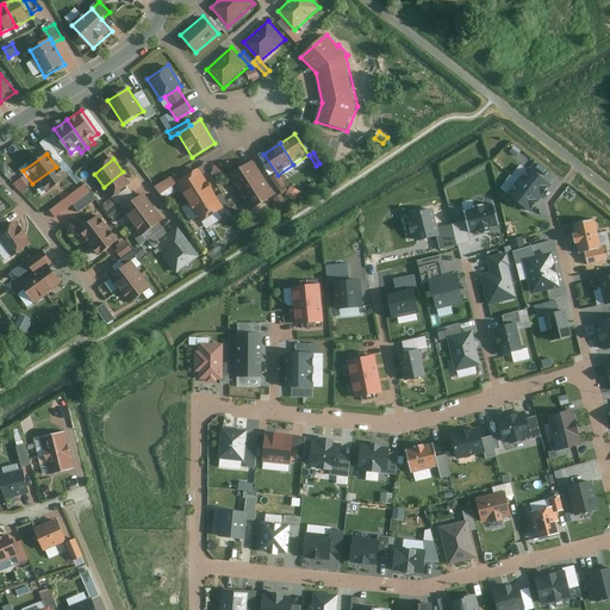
[(228,175),(240,194),(266,179),(253,160),(228,175)]
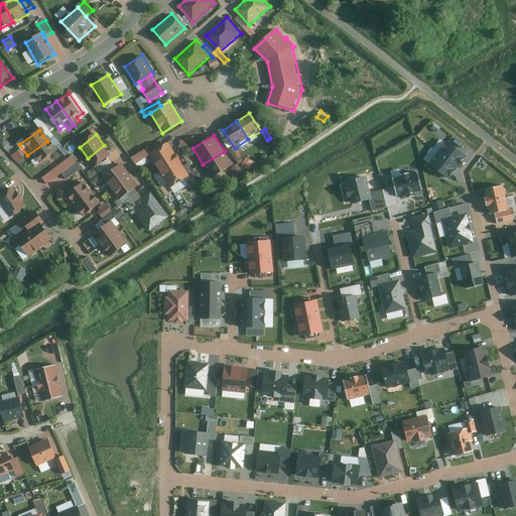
[(55,151),(47,141),(27,155),(35,164),(55,151)]
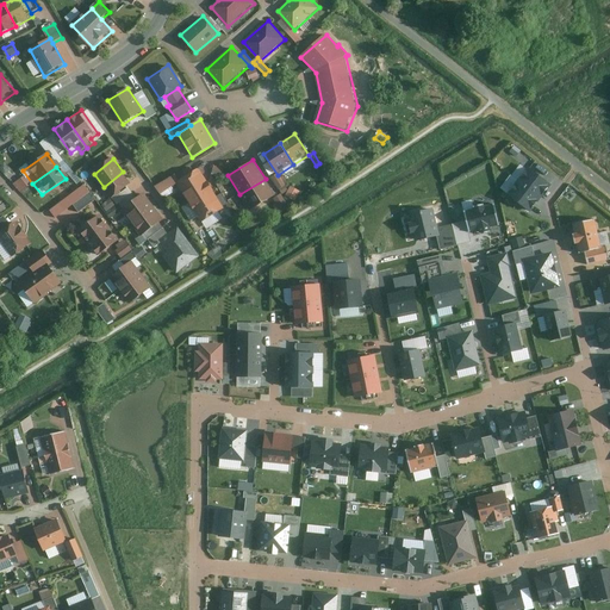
[(83,179),(92,173),(88,167),(80,173),(83,179)]
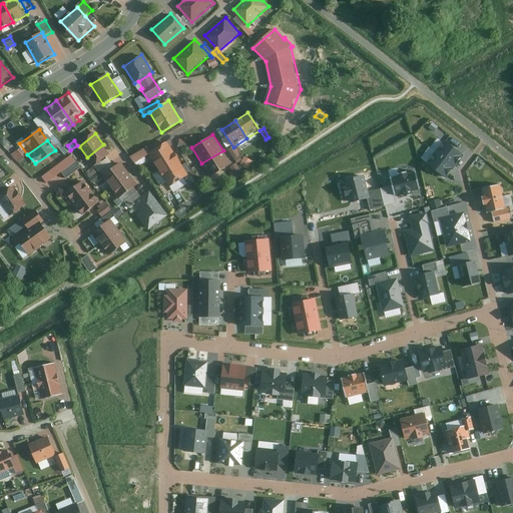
[(169,187),(188,175),(167,141),(150,151),(147,147),(131,157),(136,163),(149,155),(169,187)]
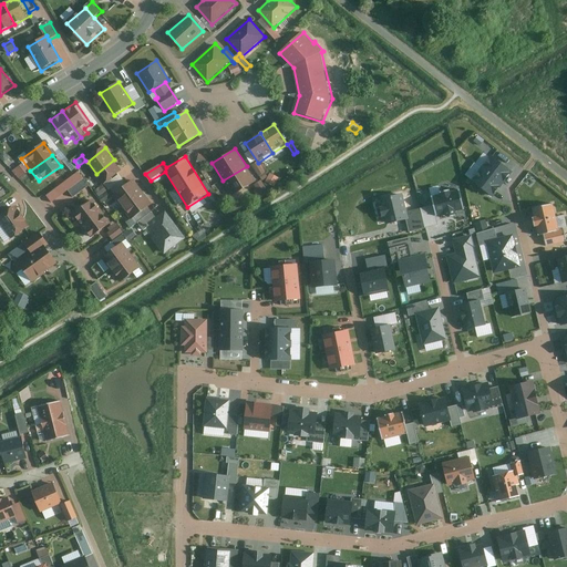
[(512,173),(493,157),(483,169),(502,185),(512,173)]
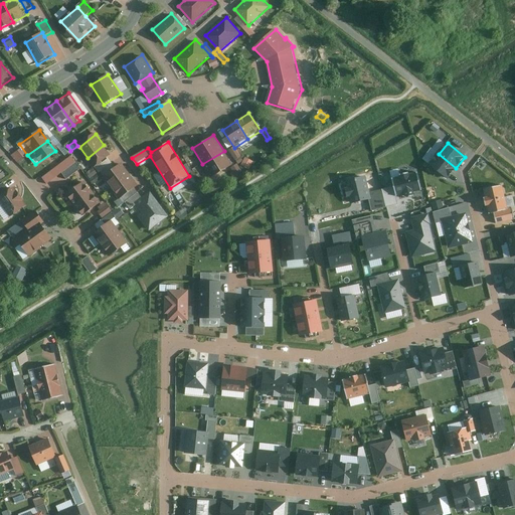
[(113,156),(104,145),(88,158),(96,168),(113,156)]
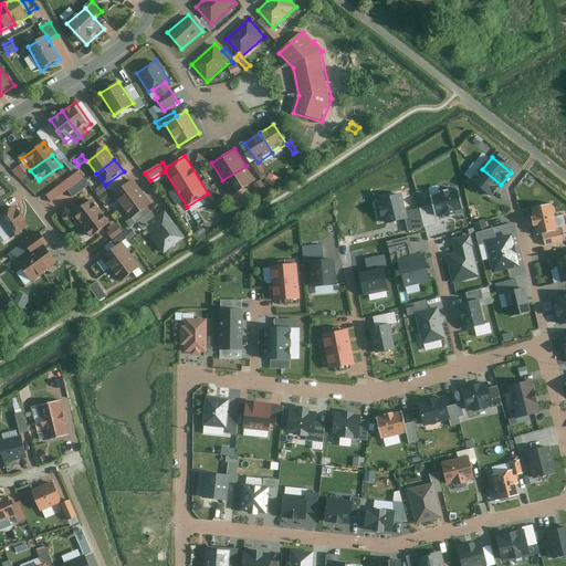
[(264,173),(258,163),(253,165),(260,176),(264,173)]
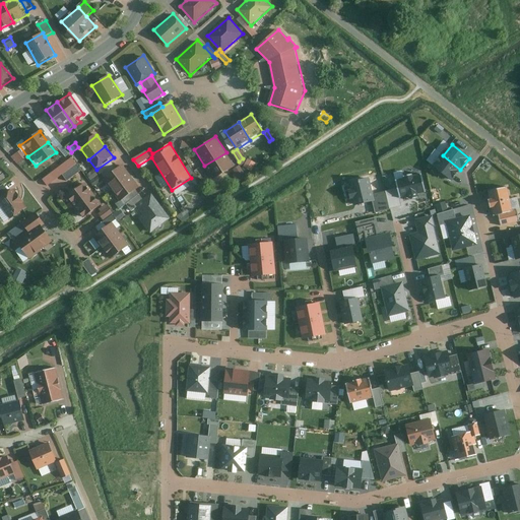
[(226,152),(204,166),(213,181),(236,167),(226,152)]
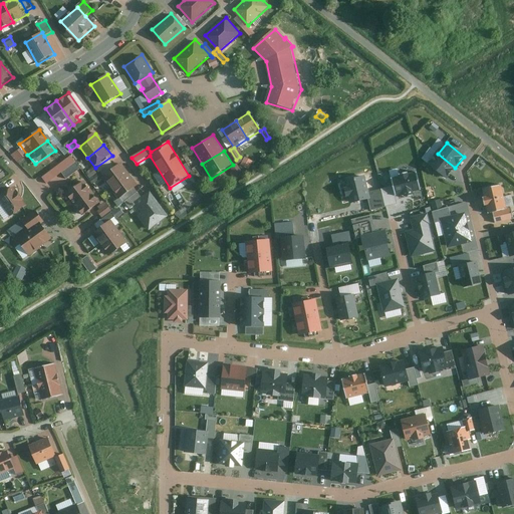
[(455,168),(438,154),(429,165),(446,179),(455,168)]
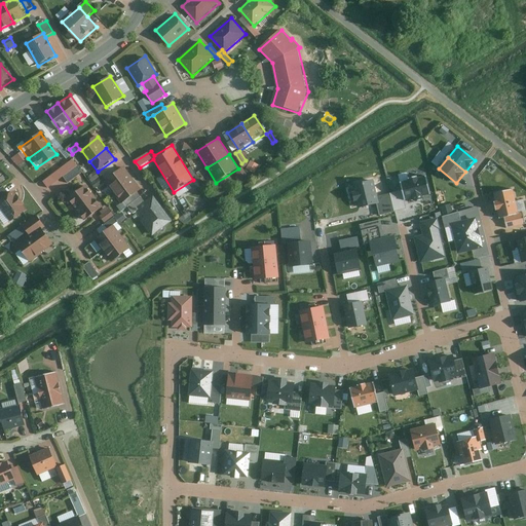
[(49,188),(65,177),(79,166),(74,160),(45,182),(49,188)]
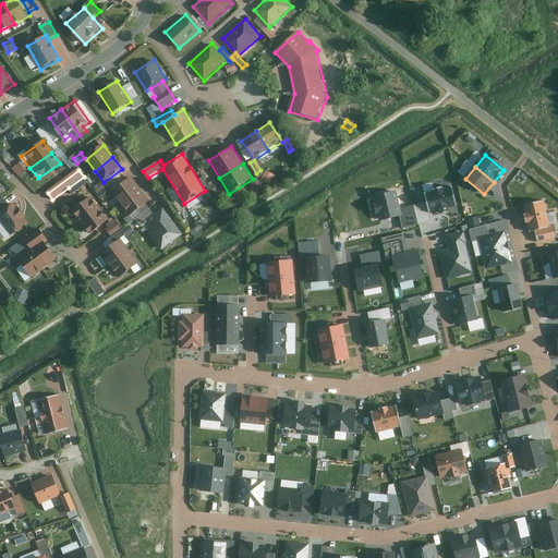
[(275,176),(267,171),(263,179),(270,184),(275,176)]
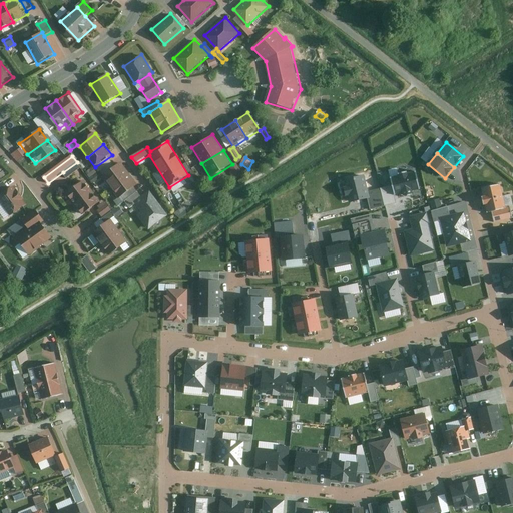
[(77,162),(63,172),(68,178),(81,168),(77,162)]
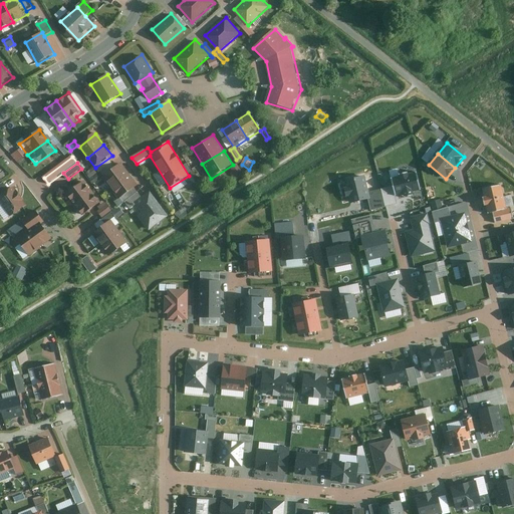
[(131,174),(122,164),(104,178),(112,189),(131,174)]
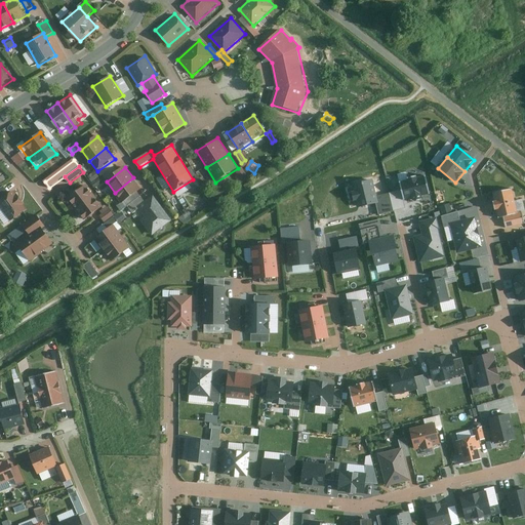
[(249,178),(242,167),(236,171),(238,175),(236,177),(240,184),(249,178)]
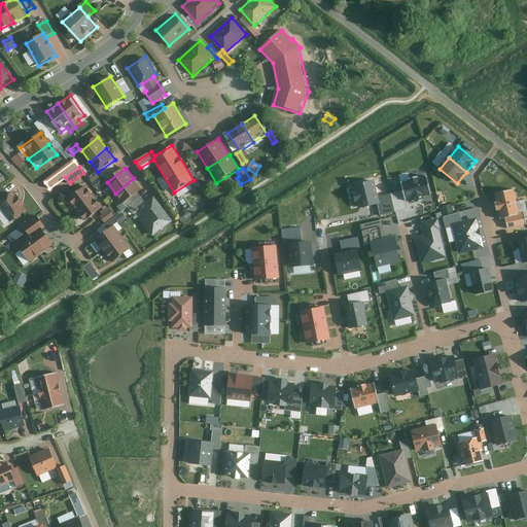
[(101,177),(98,173),(91,178),(94,182),(101,177)]
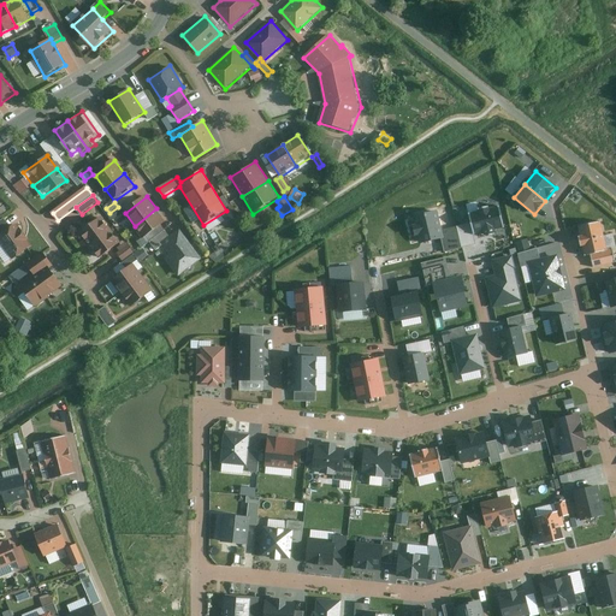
[(166,221),(157,208),(135,226),(144,238),(166,221)]
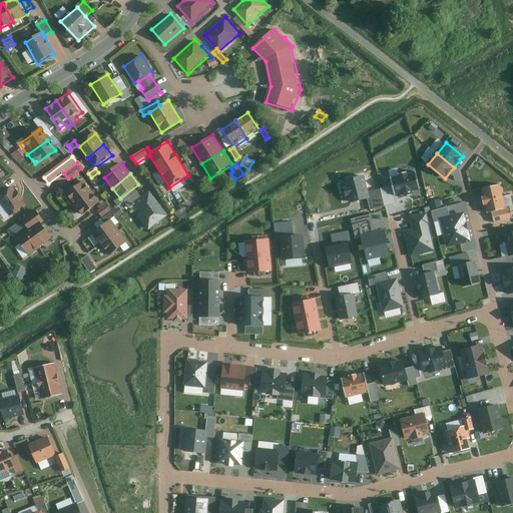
[(418,189),(415,173),(393,177),(394,186),(396,193),(403,192),(404,195),(413,194),(412,190),(418,189)]
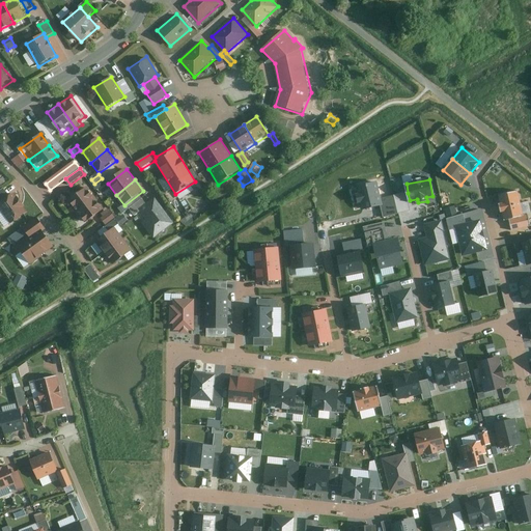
[(101,182),(94,185),(98,190),(104,186),(101,182)]
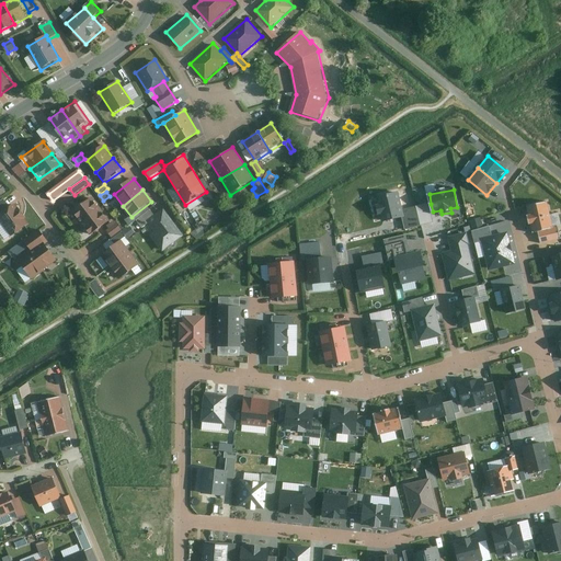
[(398,192),(377,196),(381,220),(403,216),(402,209),(398,192)]
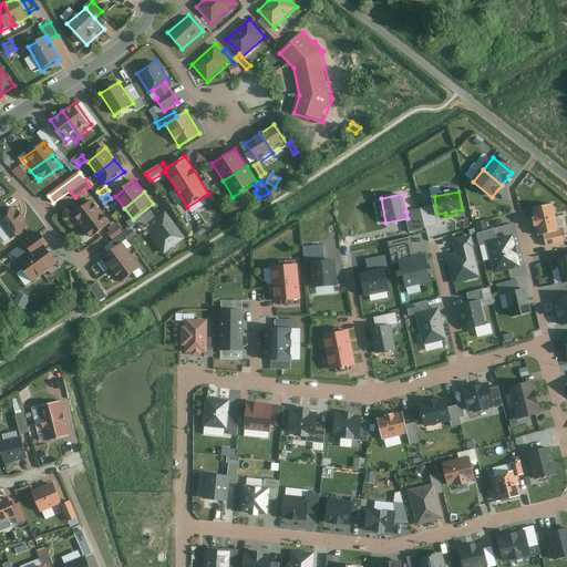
[(0,218),(12,210),(6,202),(0,205),(0,218)]
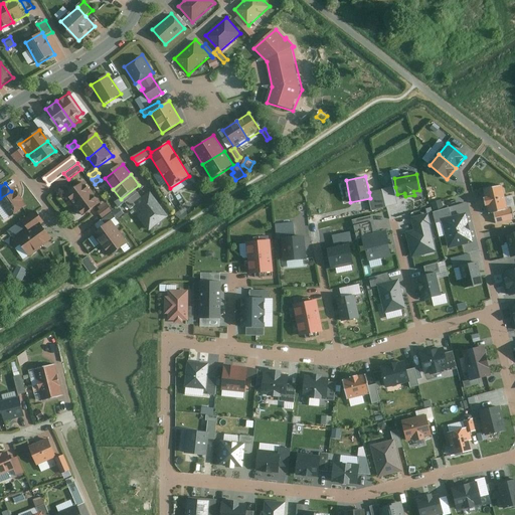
[(67,204),(71,209),(94,194),(86,183),(69,195),(73,200),(67,204)]
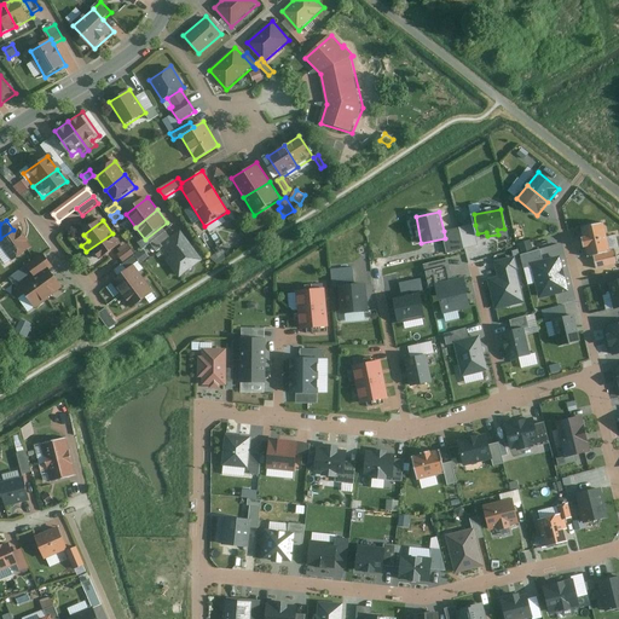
[(461,227),(464,249),(480,246),(478,233),(475,225),(461,227)]
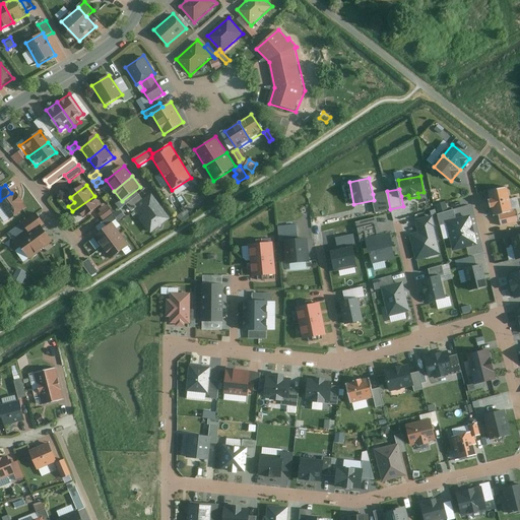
[(506,189),(490,192),(494,214),(500,213),(502,224),(518,221),(517,212),(511,213),(506,189)]
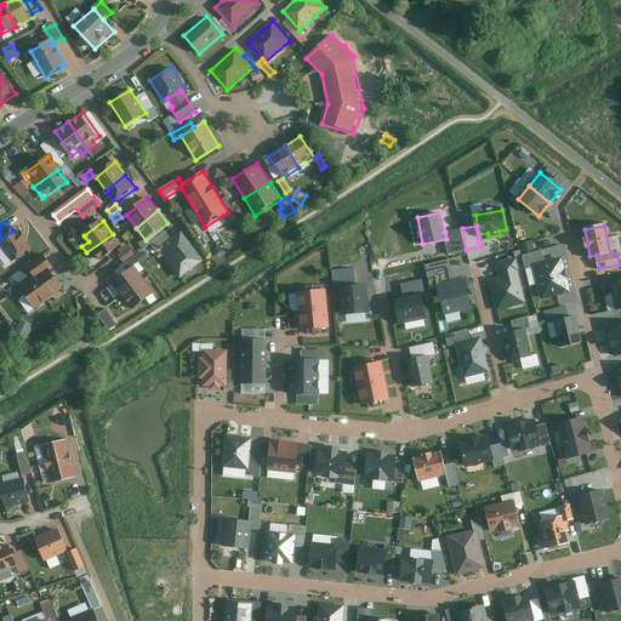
[(33,248),(18,227),(13,231),(0,239),(0,241),(15,261),(33,248)]
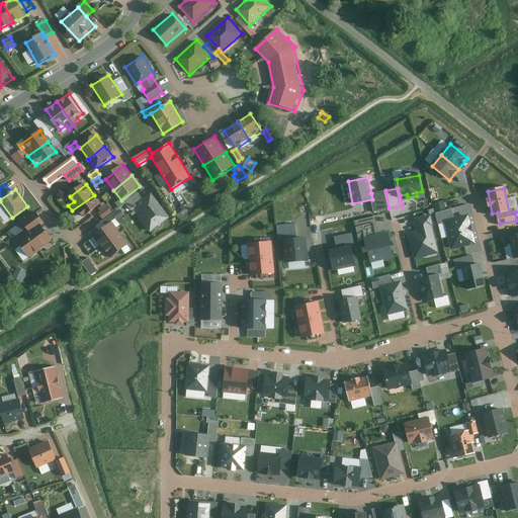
[(389,208),(385,190),(371,193),(372,199),(374,211),(389,208)]
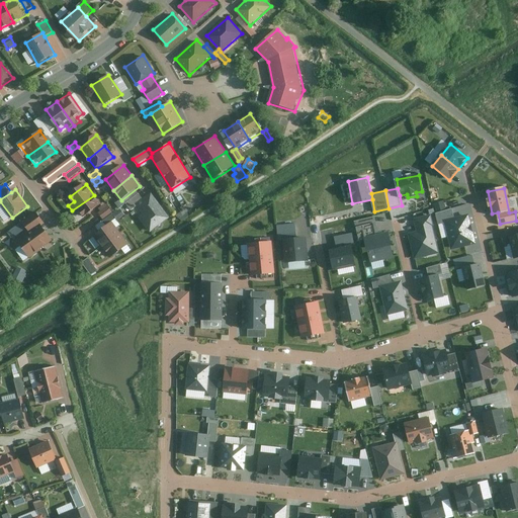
[(173,219),(153,193),(145,199),(139,205),(146,216),(141,219),(153,233),(173,219)]
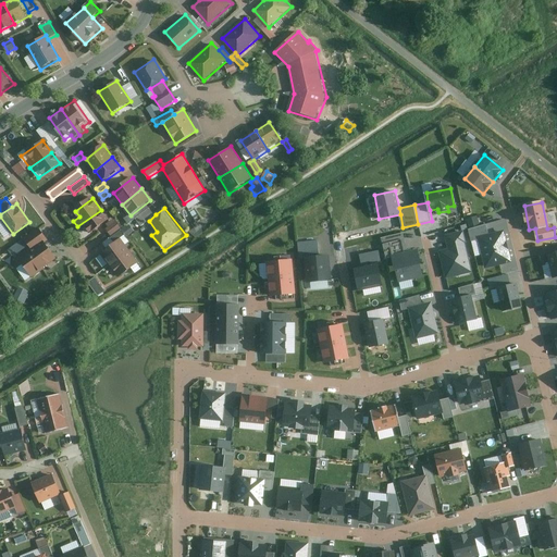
[(141,225),(149,221),(156,214),(151,209),(137,220),(141,225)]
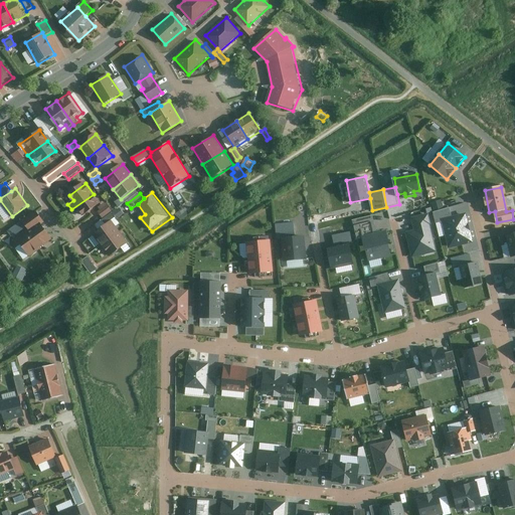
[(94,194),(71,209),(75,214),(81,210),(84,216),(102,204),(94,194)]
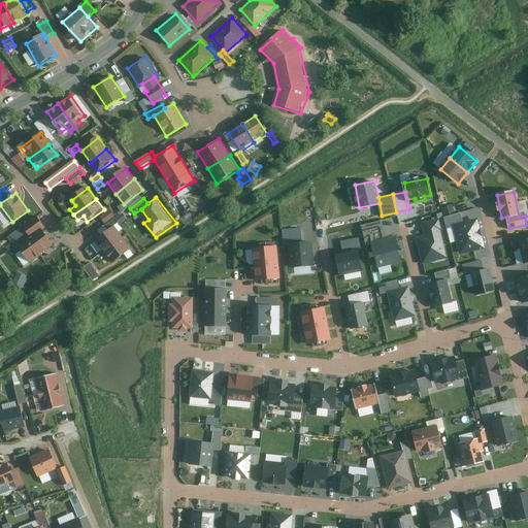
[(102,217),(106,224),(117,217),(109,207),(102,212),(104,215),(102,217)]
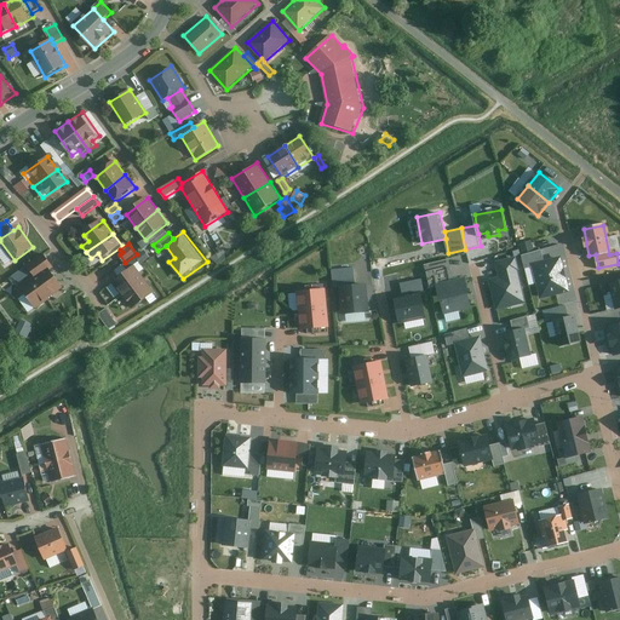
[(145,251),(138,257),(143,264),(150,258),(145,251)]
